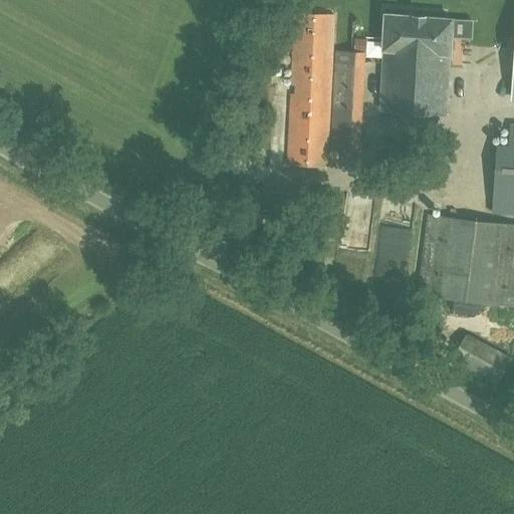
[(367,52),(335,51),(336,14),(295,13),(287,165),(329,168),(329,151),(362,152),(367,52)]
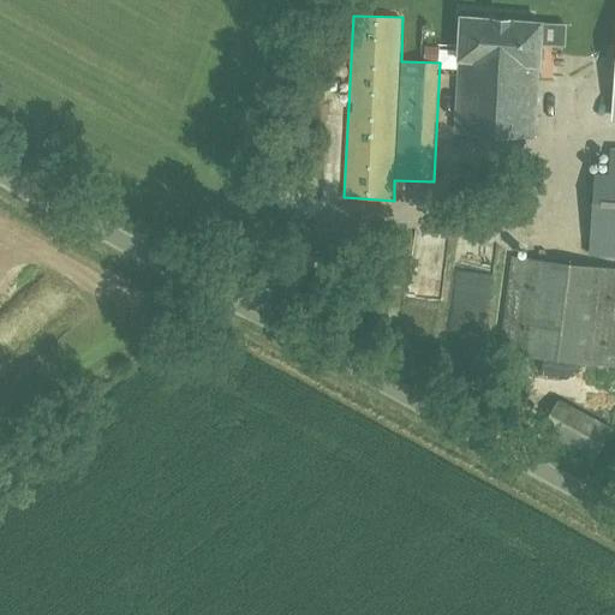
[(460,61),(457,133),(496,135),(536,136),(538,65),(539,65),(539,63),(541,63),(543,58),(544,49),(541,46),(542,22),(501,19),(461,18),(459,61),(460,61)]
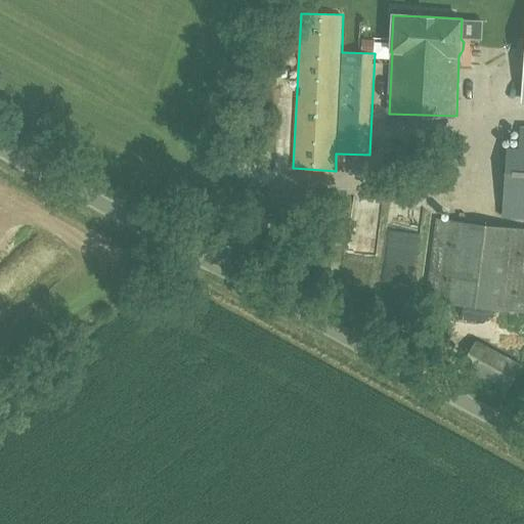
[(507,146),(501,216),(523,217),(523,128),(521,128),(519,147),(507,146)]
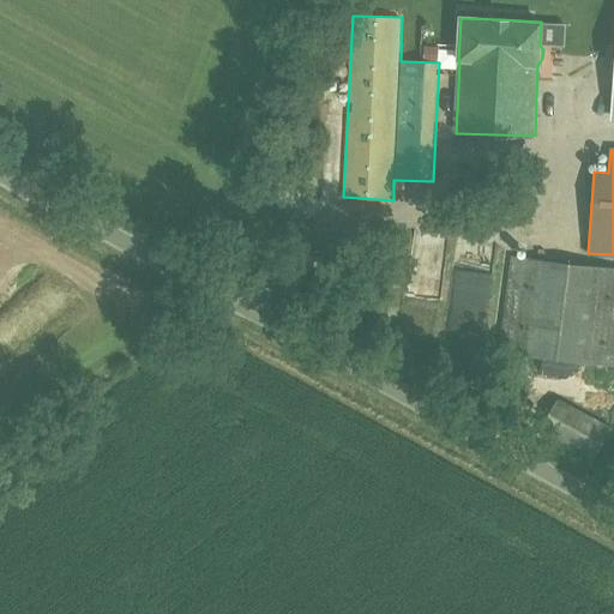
[(511,254),(499,351),(522,355),(613,366),(613,266),(535,258),(511,254)]
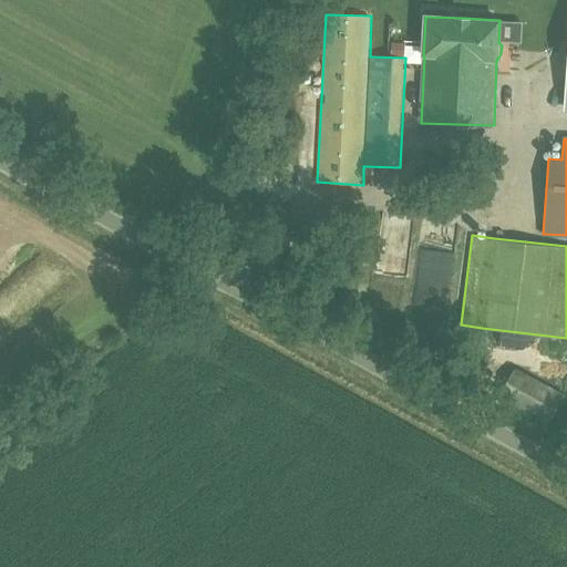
[(546,431),(564,398),(513,371),(495,403),(546,431)]
